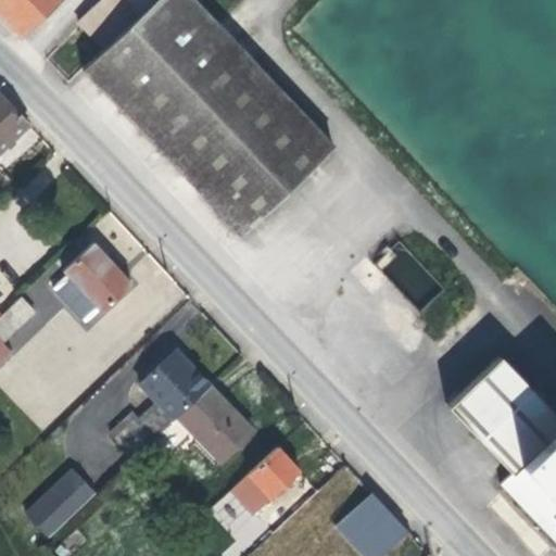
[(0,0),(0,19),(15,35),(51,0),(0,0)]
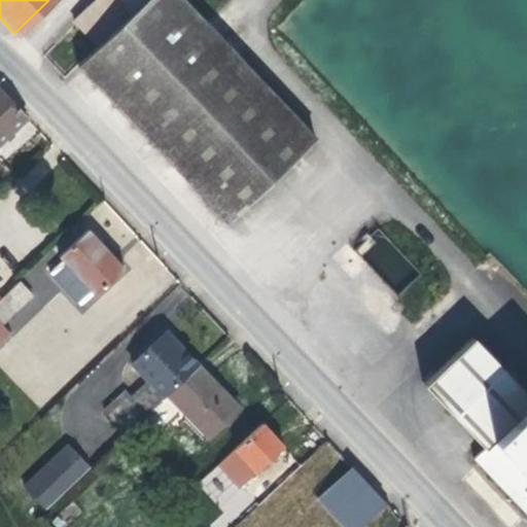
[(89,0),(65,23),(90,50),(142,0),(89,0)]
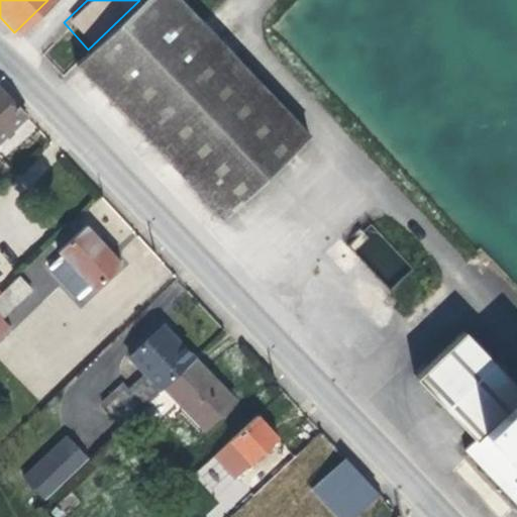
[(182,0),(149,0),(78,67),(222,221),(311,138),(182,0)]
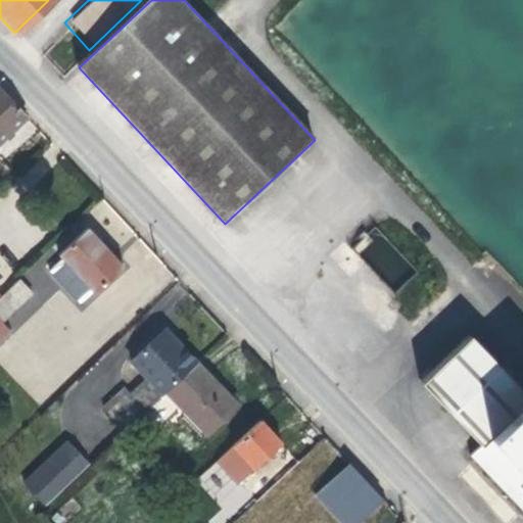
[(0,95),(0,136),(20,117),(0,95)]
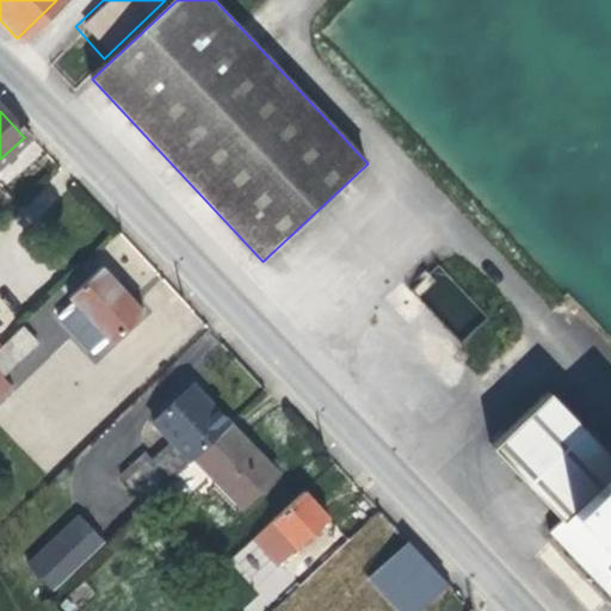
[(436,266),(411,289),(462,344),(487,321),(436,266)]
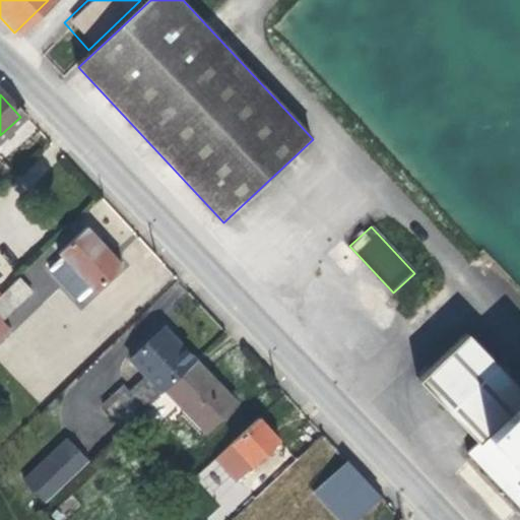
[(118,266),(81,228),(53,254),(63,263),(73,274),(90,293),(118,266)]
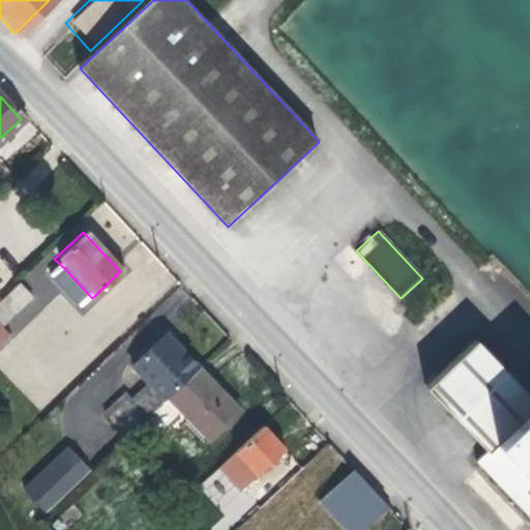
[(64,268),(57,274),(68,286),(75,280),(64,268)]
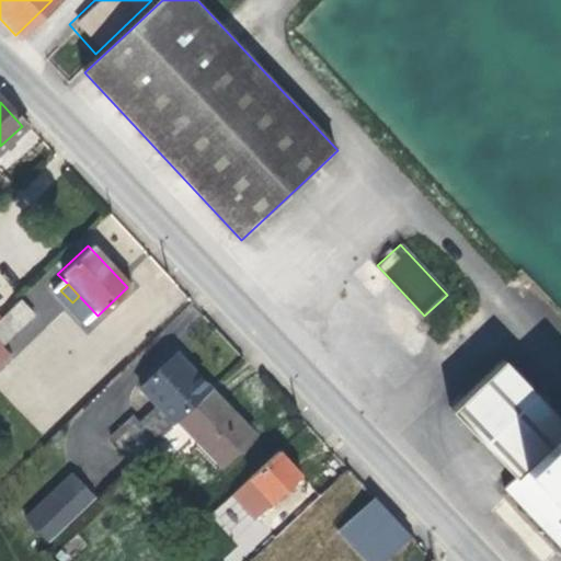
[(13,301),(0,312),(0,335),(3,339),(27,316),(13,301)]
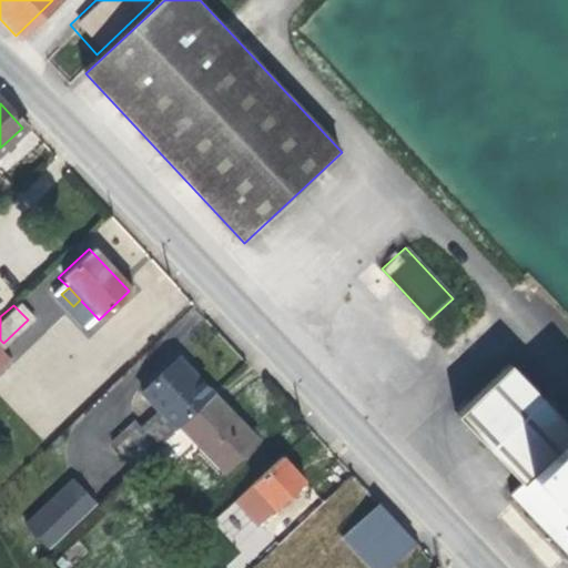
[(154,413),(112,450),(129,468),(141,457),(208,394),(172,357),(135,393),(154,413)]
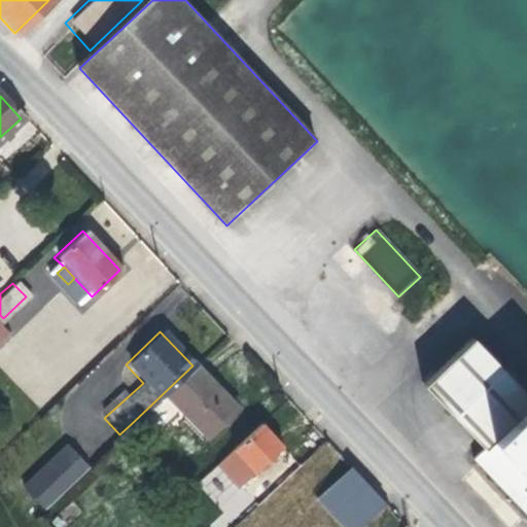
[(526,513),(526,392),(477,339),(425,387),(485,449),(475,458),(526,513)]
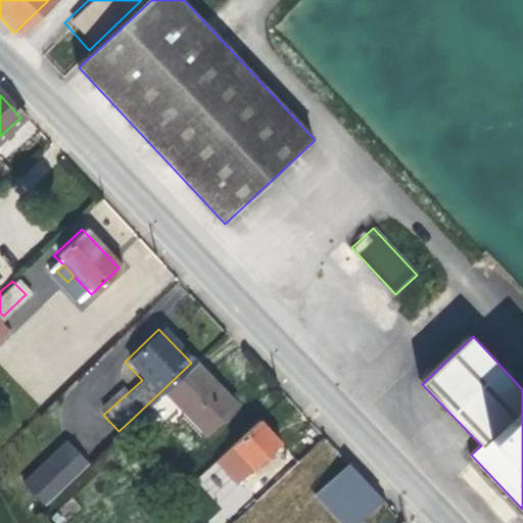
[(191,363),(130,421),(146,437),(177,411),(200,435),(231,406),(191,363)]
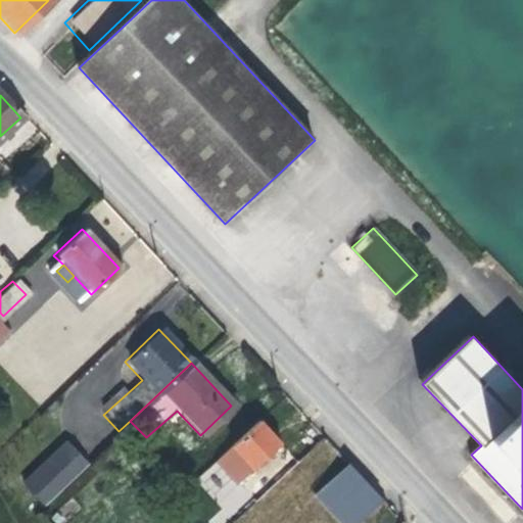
[(253,422),(226,448),(245,470),(274,444),(253,422)]
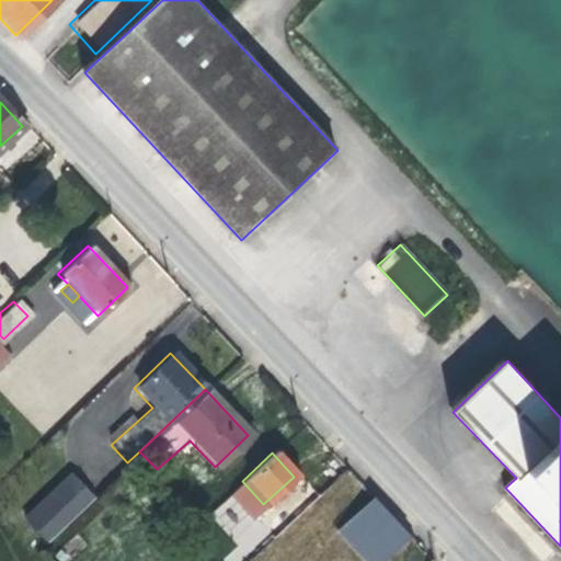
[(71,473),(23,516),(46,540),(92,496),(71,473)]
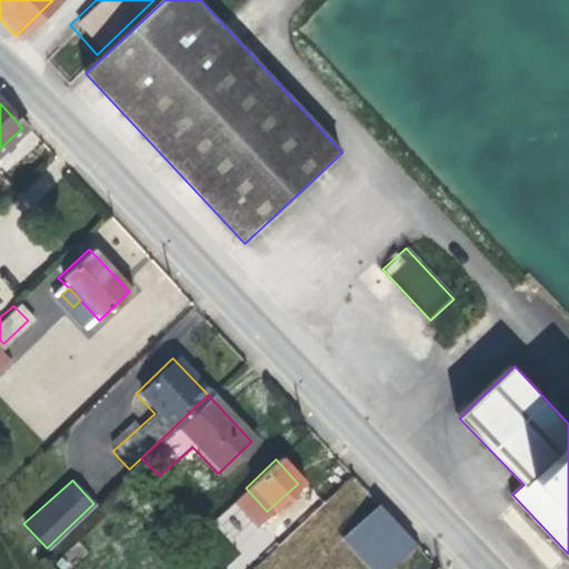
[(375,507),(339,540),(365,568),(381,568),(410,543),(375,507)]
